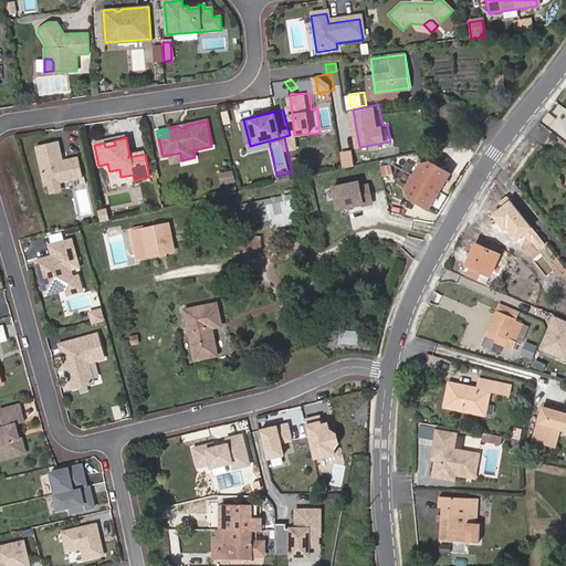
[(58,143),(35,147),(44,186),(48,185),(59,182),(82,178),(77,158),(67,160),(67,163),(62,164),(62,161),(58,143)]
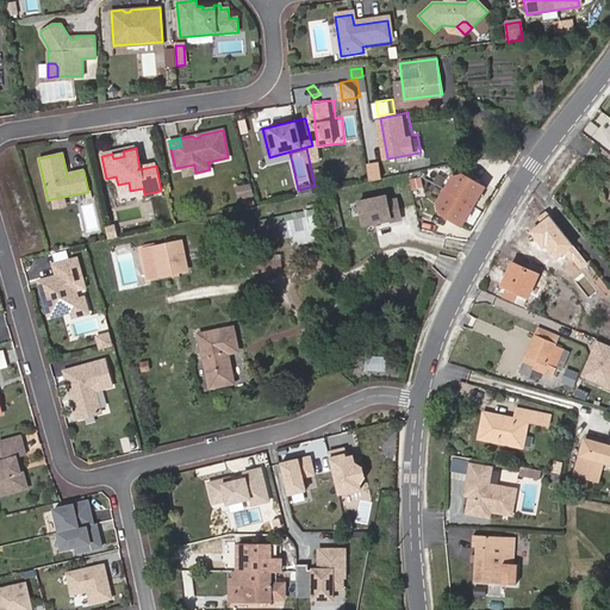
[(375,179),(386,176),(383,161),(372,163),(375,179)]
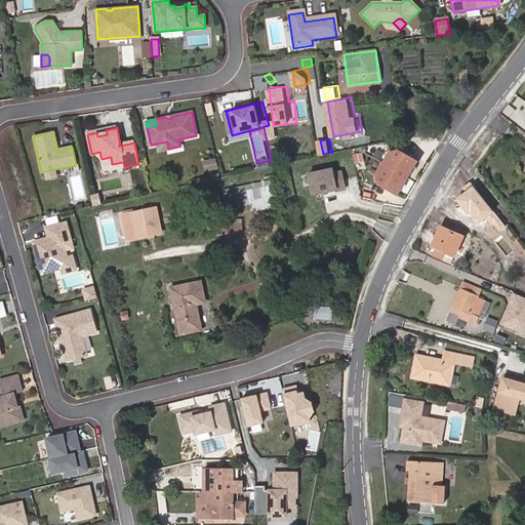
[(168,149),(167,142),(157,144),(158,150),(168,149)]
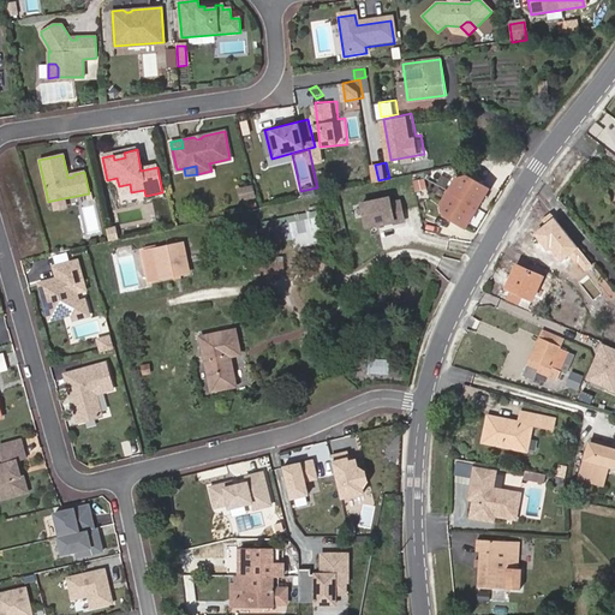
[(465,230),(488,190),(467,178),(455,180),(441,206),(443,218),(465,230)]
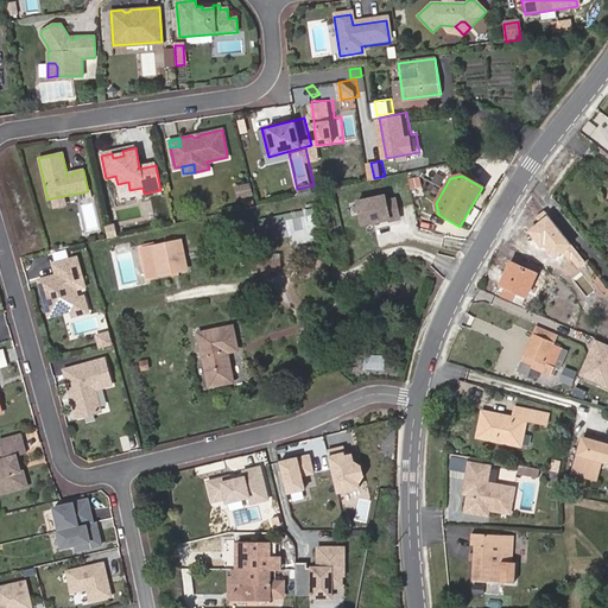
[(130,190),(128,182),(118,184),(119,192),(130,190)]
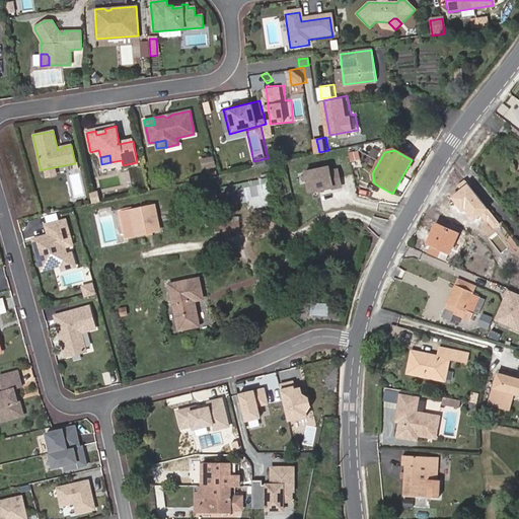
[(214,165),(212,157),(202,159),(204,167),(214,165)]
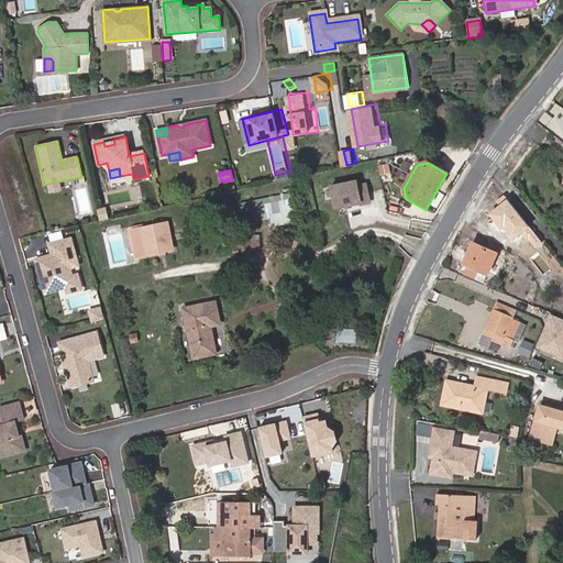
[(58,181),(47,184),(50,192),(59,190),(58,181)]
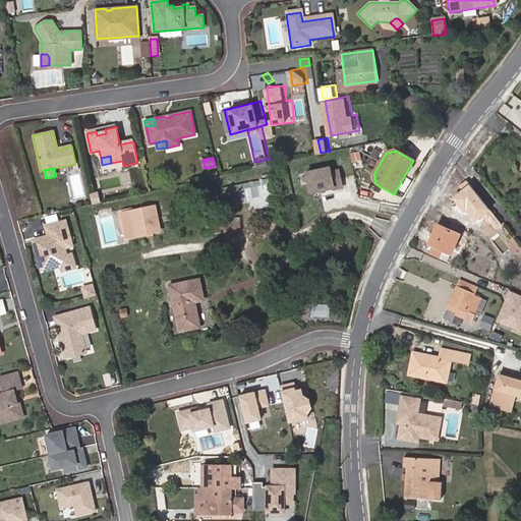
[(342,189),(338,173),(330,174),(329,170),(305,175),(309,194),(333,189),(333,191),(342,189)]
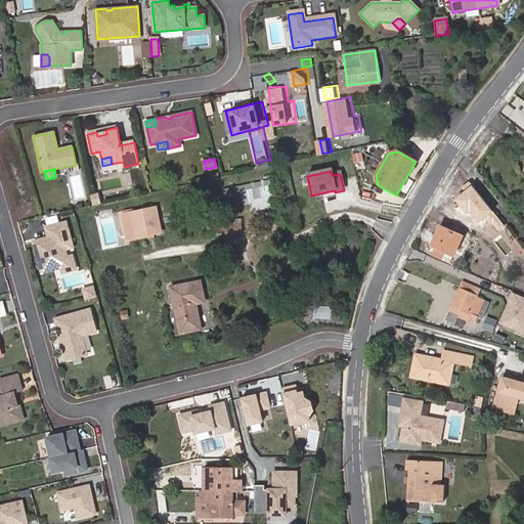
[(226,184),(229,209),(277,204),(274,179),(226,184)]
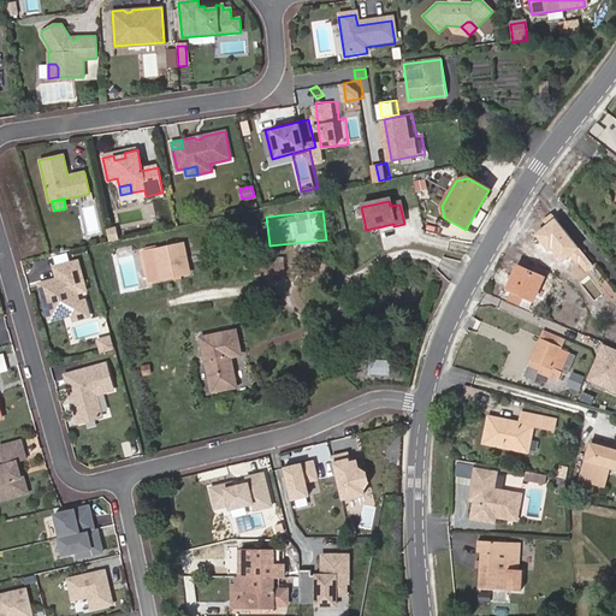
[(184,244),(144,253),(150,282),(190,273),(184,244)]
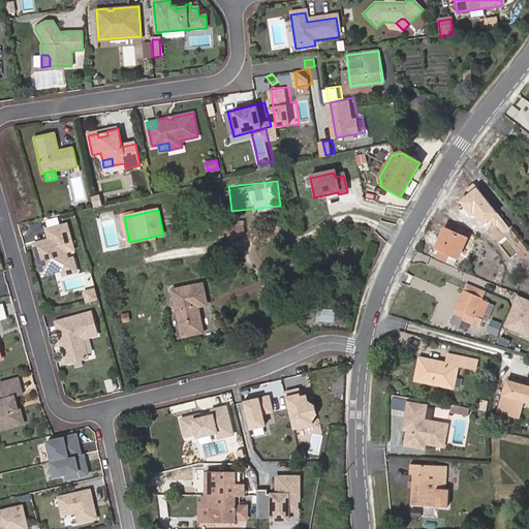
[(65,252),(72,250),(66,225),(47,230),(50,244),(43,246),(42,242),(33,245),(41,276),(62,271),(67,261),(65,252)]
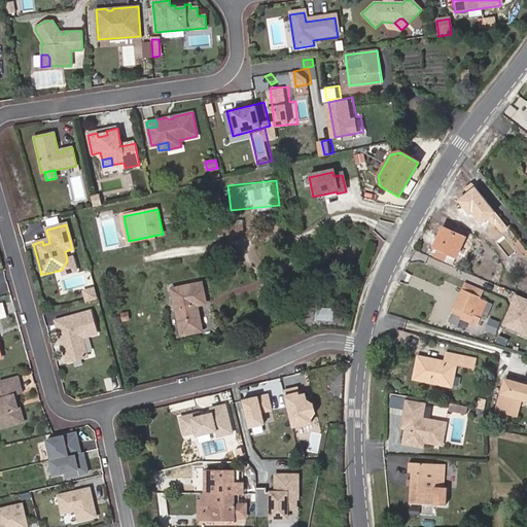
[(465,239),(444,229),(434,247),(456,256),(457,255),(464,241),(465,239)]
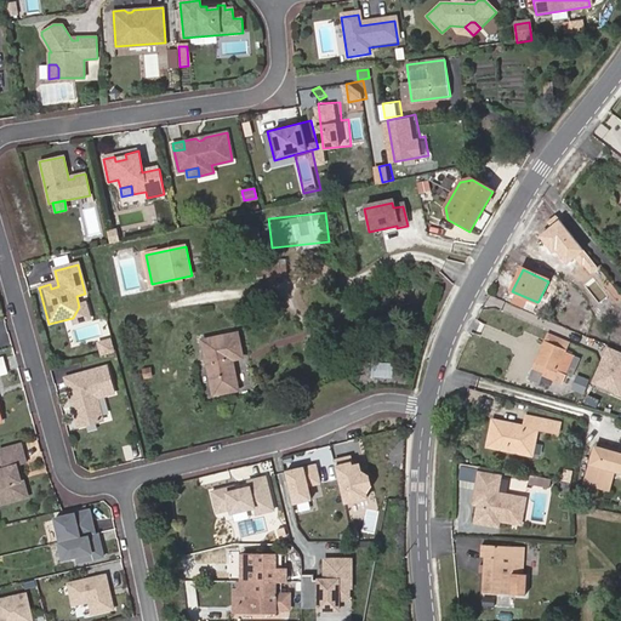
[(575,271),(565,281),(570,286),(580,274),(575,271)]
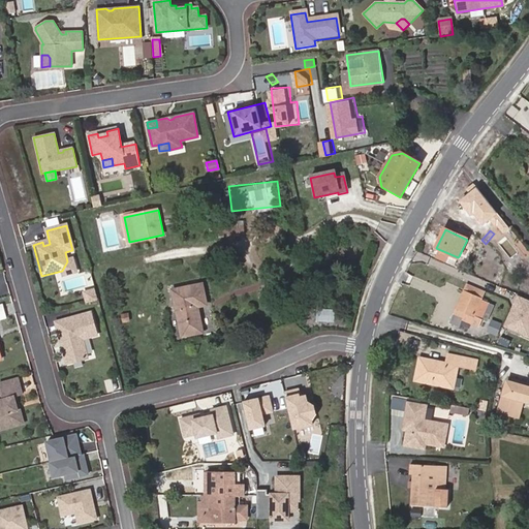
[(474,246),(466,242),(459,256),(467,260),(474,246)]
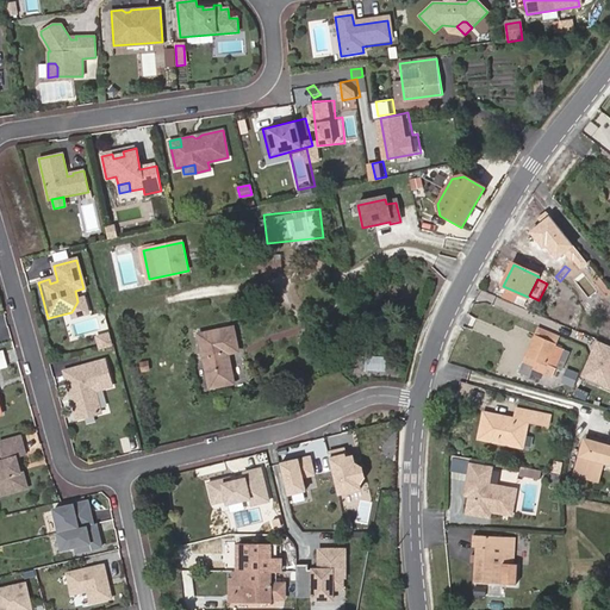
[(83,300),(78,302),(72,312),(73,318),(81,316),(87,315),(85,307),(83,300)]
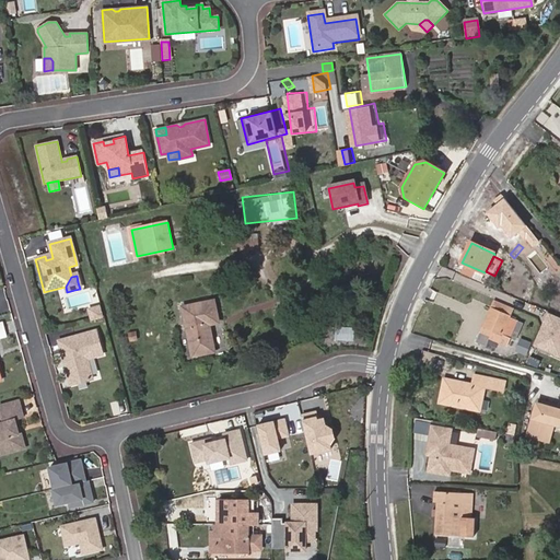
[(214,302),(183,308),(193,358),(213,353),(209,326),(219,324),(214,302)]
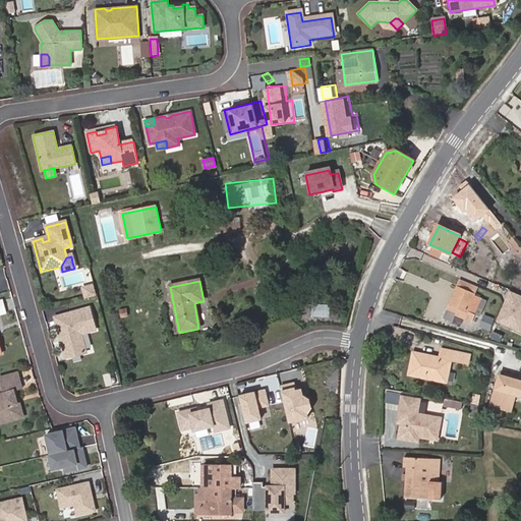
[(461,281),(458,287),(474,295),(477,288),(461,281)]
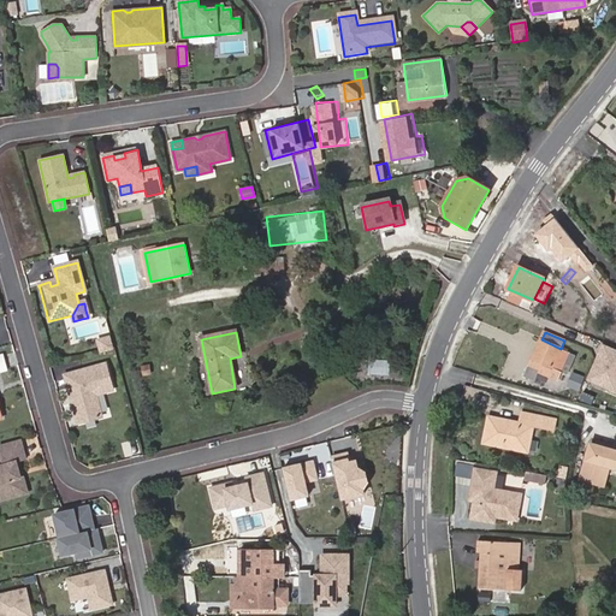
[(114,335),(101,337),(105,350),(118,347),(114,335)]
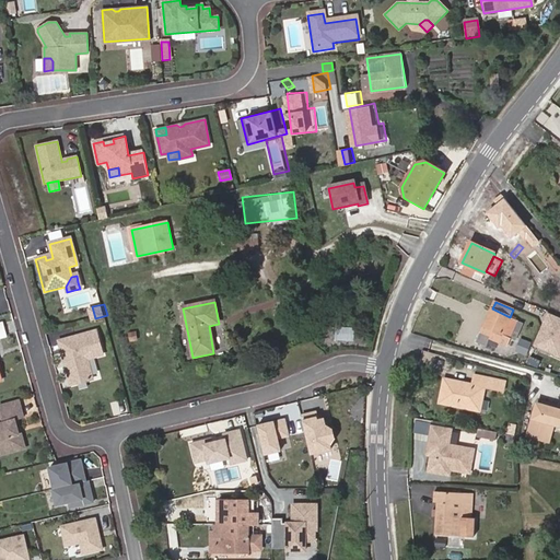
[(492,308),(480,335),(488,338),(506,347),(510,338),(502,335),(509,319),(510,317),(492,308)]
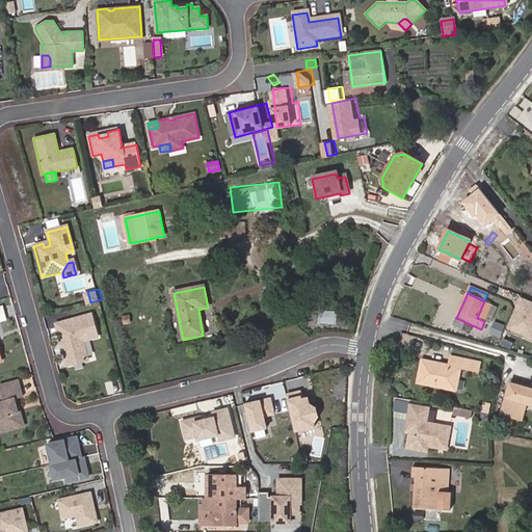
[(531,298),(525,295),(511,327),(531,335),(531,298)]
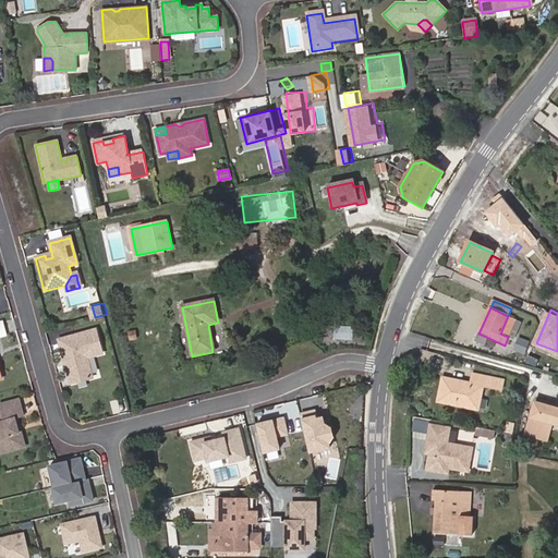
[(516,322),(507,318),(500,334),(508,337),(516,322)]
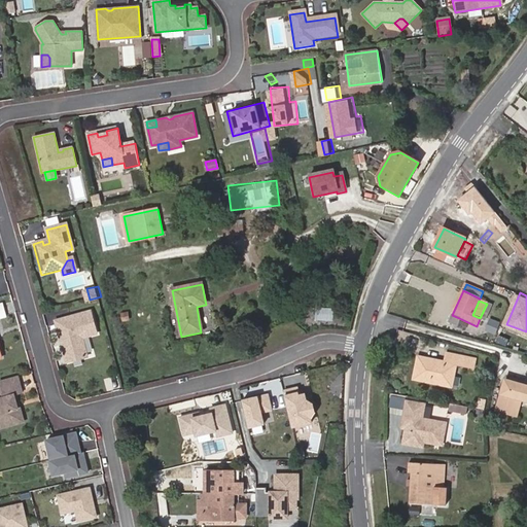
[(98,335),(91,312),(59,321),(61,330),(59,330),(62,344),(64,344),(66,348),(64,349),(68,363),(88,357),(82,339),(98,335)]
